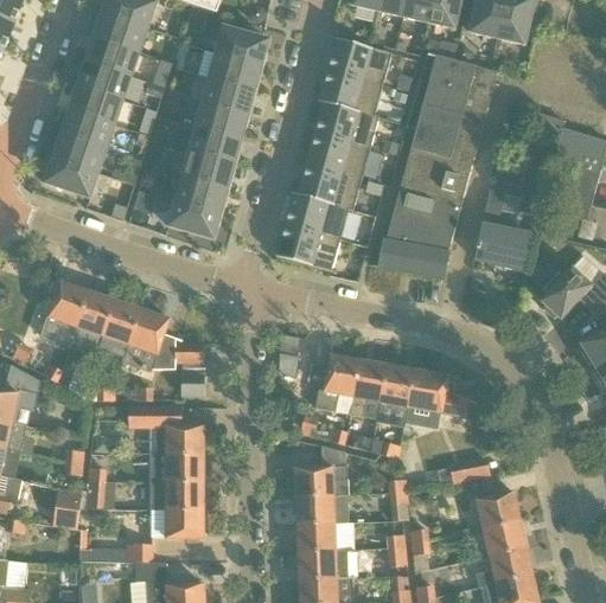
[(0,17),(14,23),(14,21),(20,6),(23,0),(0,0),(0,17)]
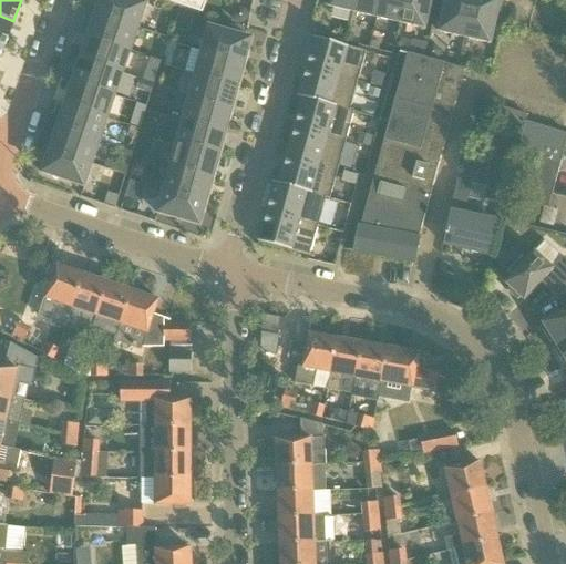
[(99,0),(95,11),(137,26),(145,2),(139,0),(99,0)]
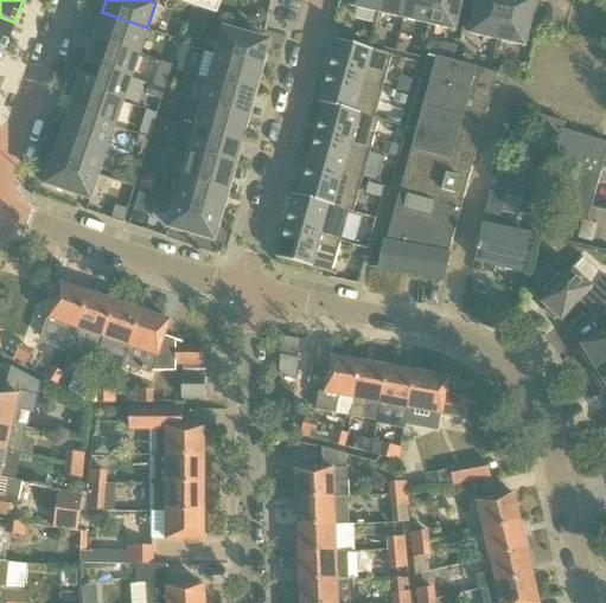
[(180,0),(216,12),(219,0),(180,0)]
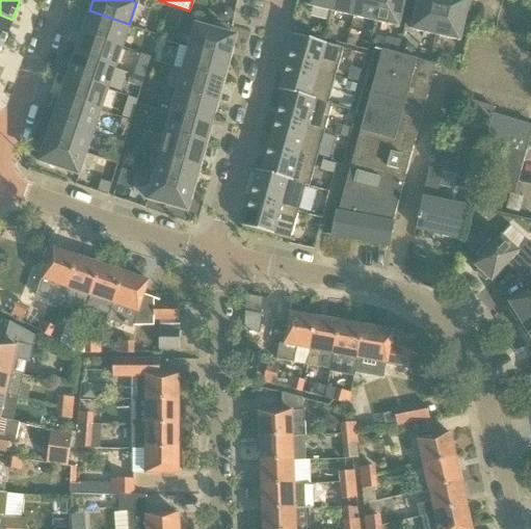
[(310,0),(309,4),(330,9),(333,0),(310,0)]
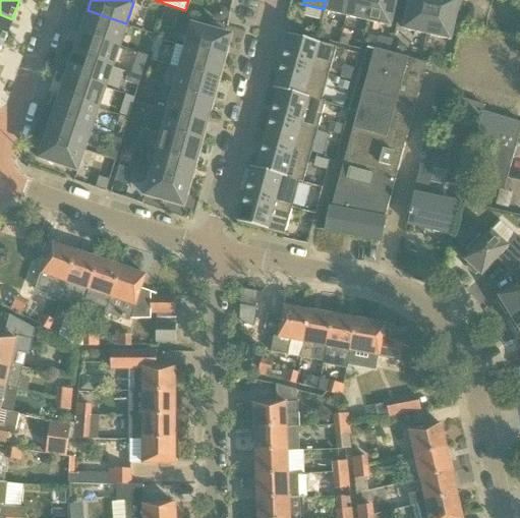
[(326,0),(324,9),(345,14),(348,0),(326,0)]
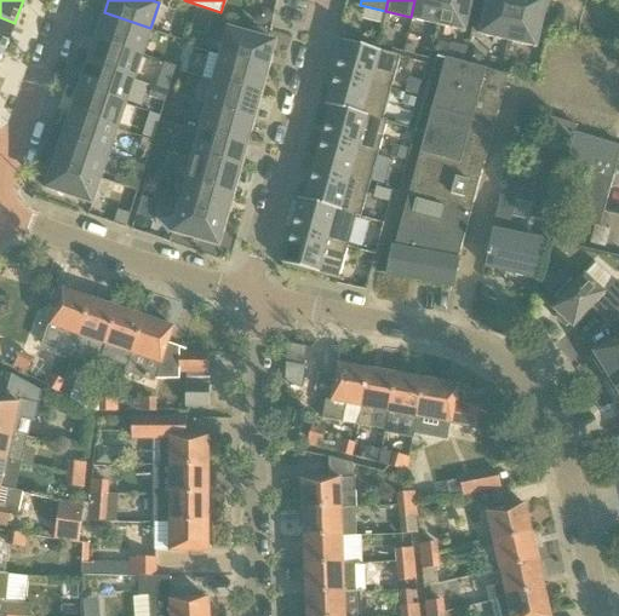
[(437,23),(441,0),(414,0),(411,17),(437,23)]
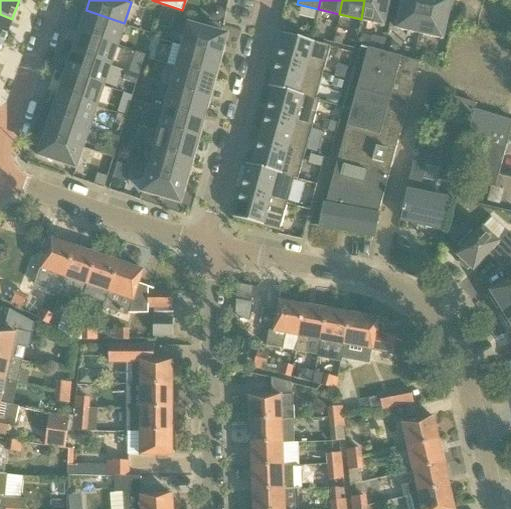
[(364,0),(361,19),(382,24),(387,0),(364,0)]
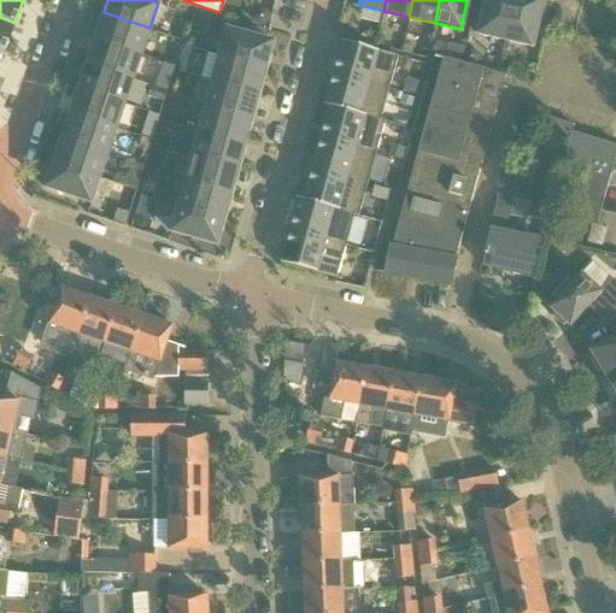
[(484,0),(477,33),(505,39),(512,0),(484,0)]
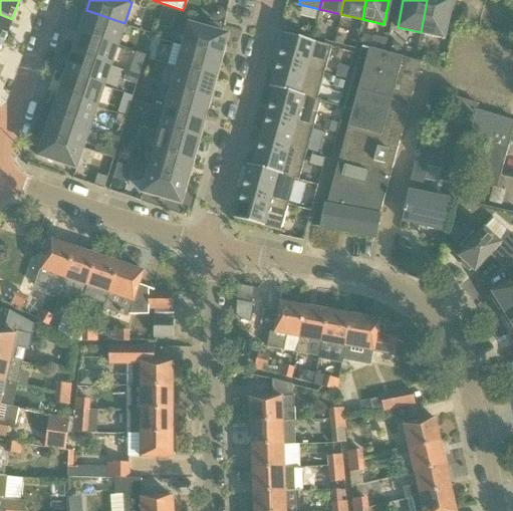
[(427,0),(421,32),(443,37),(452,0),(427,0)]
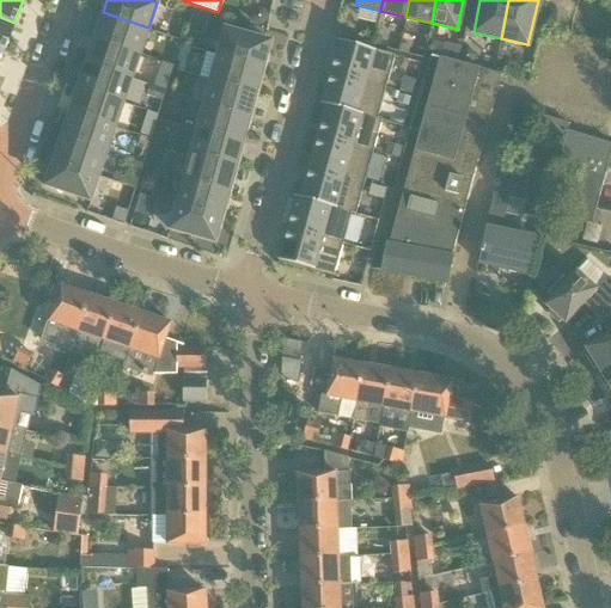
[(103,12),(95,37),(140,53),(148,28),(103,12)]
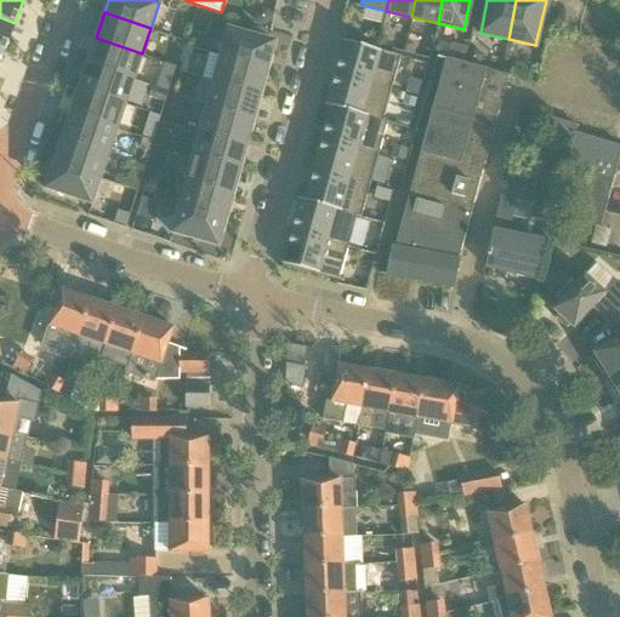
[(0,51),(4,52),(4,50),(10,35),(12,29),(13,24),(15,23),(0,17),(0,51)]
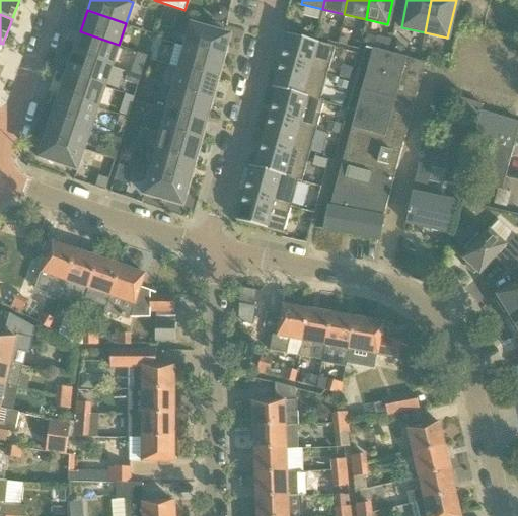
[(190,23),(183,45),(223,56),(229,33),(190,23)]
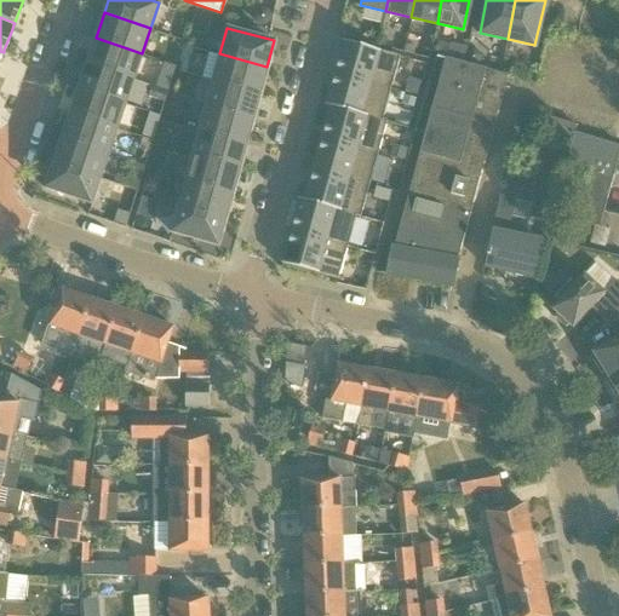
[(176,50),(179,36),(158,30),(154,44),(176,50)]
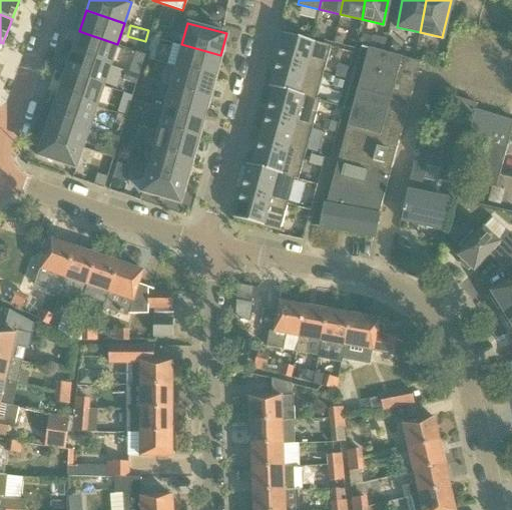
[(79,31),(72,51),(110,64),(117,44),(79,31)]
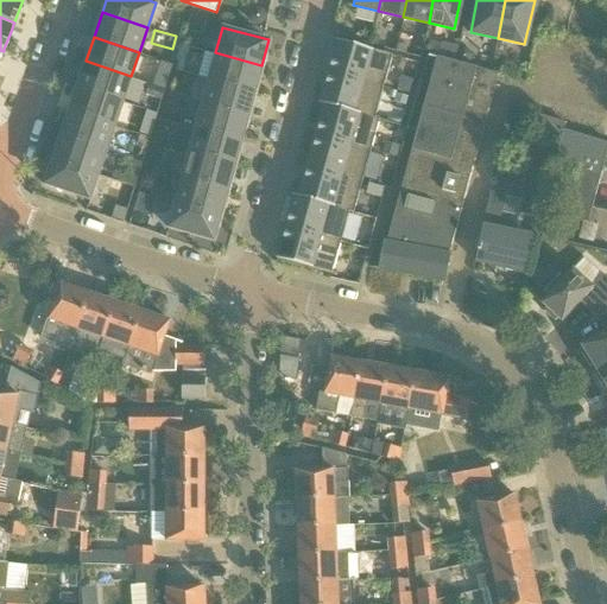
[(336,38),(327,70),(383,86),(391,53),(336,38)]
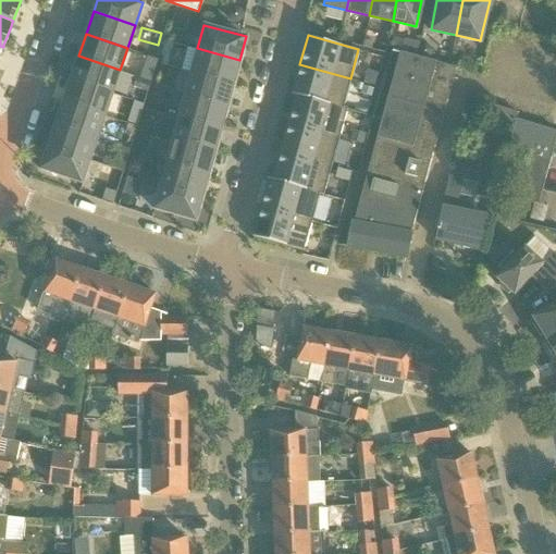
[(197,48),(190,71),(233,83),(239,60),(197,48)]
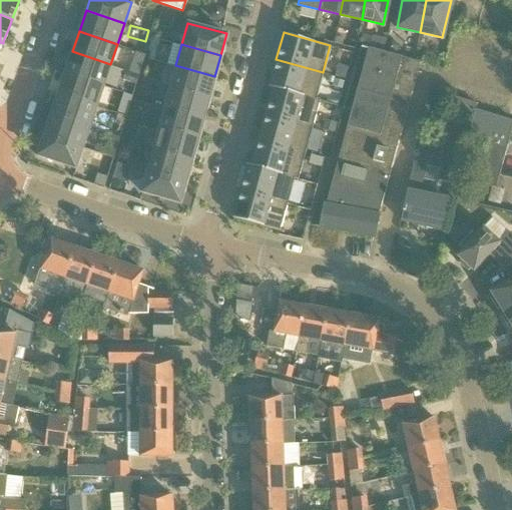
[(378,213),(419,60),(360,44),(354,67),(354,66),(343,107),(351,109),(326,203),(324,202),(320,225),(374,235),(378,213)]
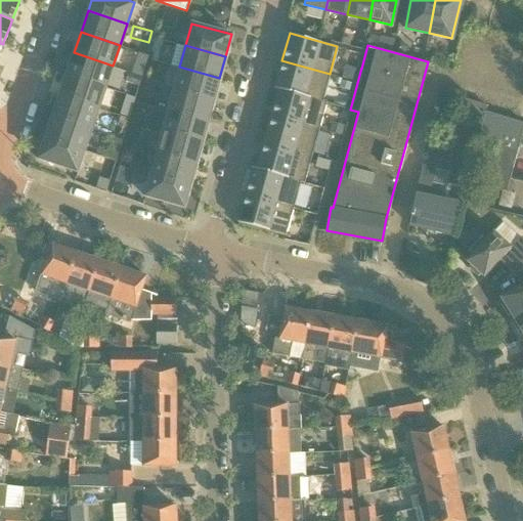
[(67,74),(105,87),(113,66),(74,52),(67,74)]
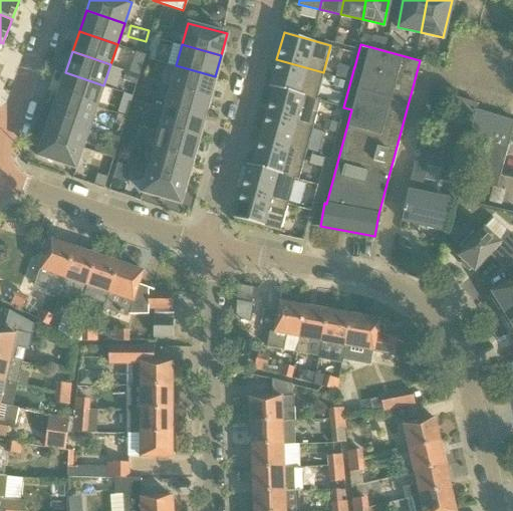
[(323,72),(276,59),(269,85),(273,87),(273,86),(316,98),(316,97),(323,72)]
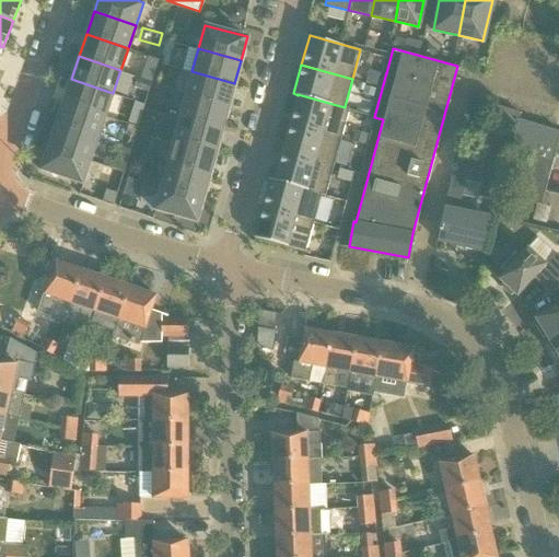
[(379,71),(368,68),(364,81),(375,84),(379,71)]
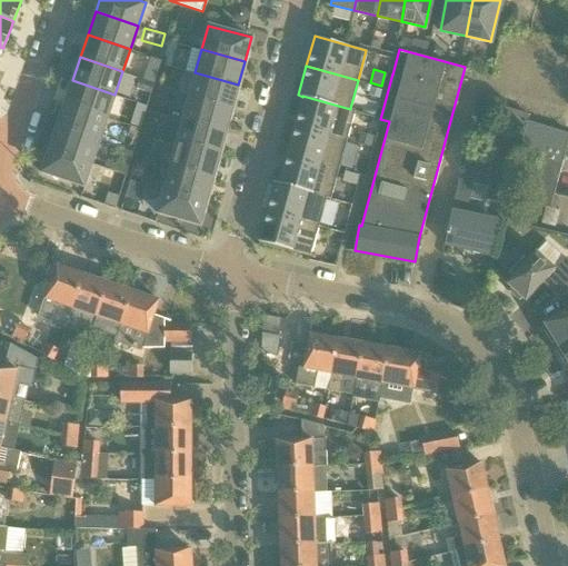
[(195,72),(189,96),(231,108),(238,85),(195,72)]
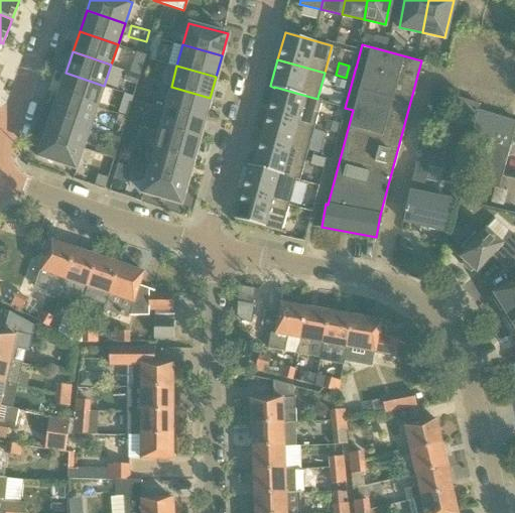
[(126,70),(123,79),(137,83),(137,81),(139,75),(131,72),(129,71),(126,70)]
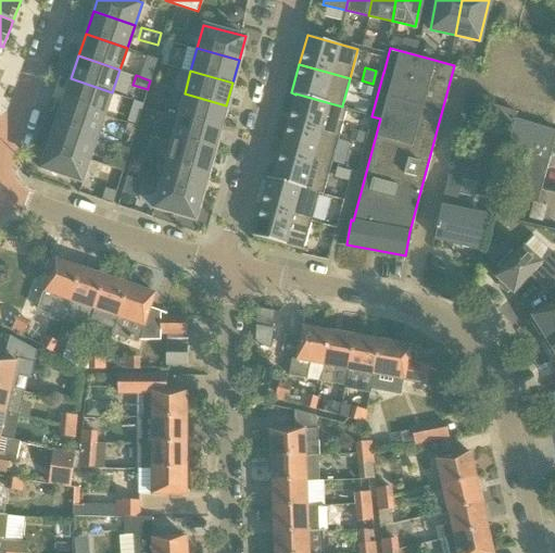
[(71,78),(63,100),(104,114),(112,92),(71,78)]
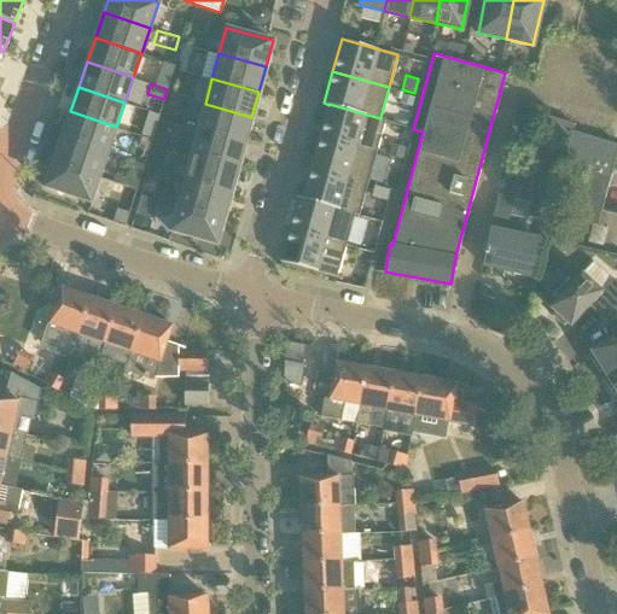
[(205,104),(198,129),(245,142),(251,117),(205,104)]
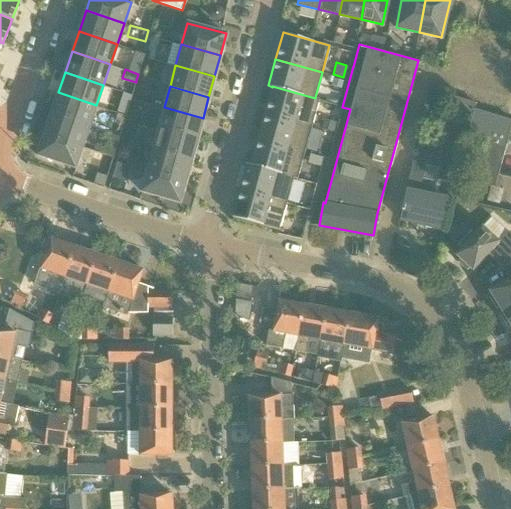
[(265,112),(311,125),(319,98),(315,97),(315,98),(272,86),(272,87),(265,112)]
